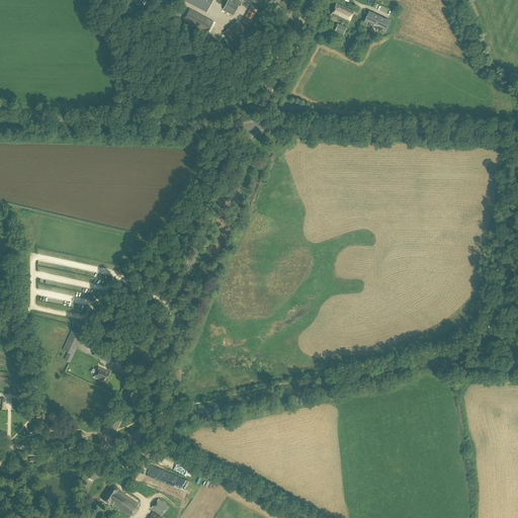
[(167,12),(172,0),(148,0),(148,2),(167,12)]
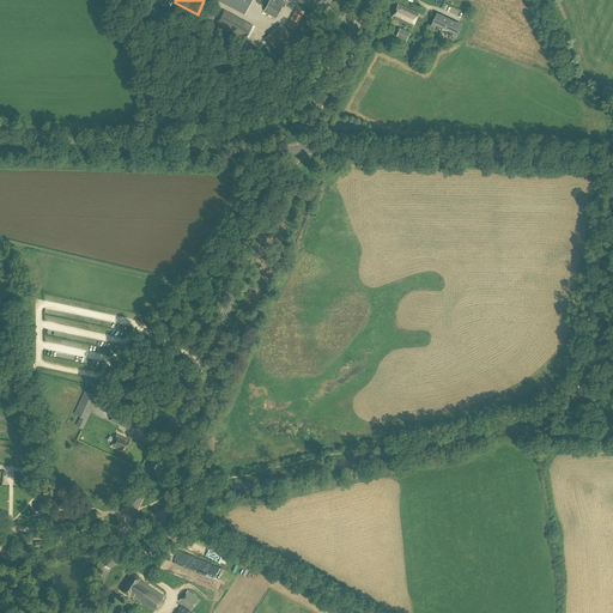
[(217,0),(246,14),(253,0),(217,0)]
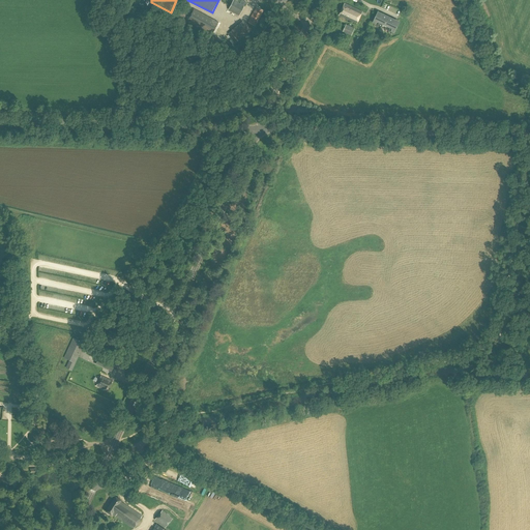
[(239,16),(244,6),(233,0),(228,10),(239,16)]
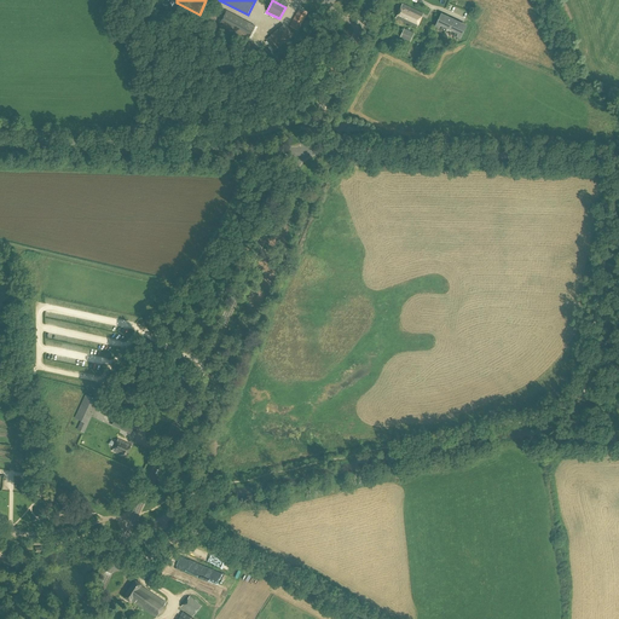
[(417,28),(423,13),(403,4),(397,18),(417,28)]
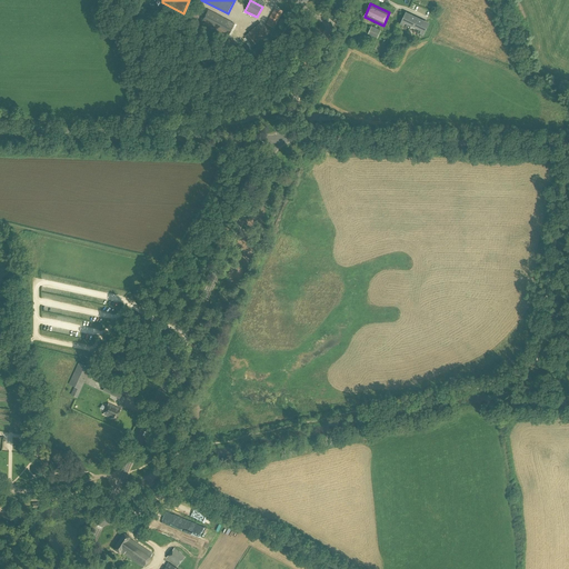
[(275,29),(283,12),(275,8),(266,25),(275,29)]
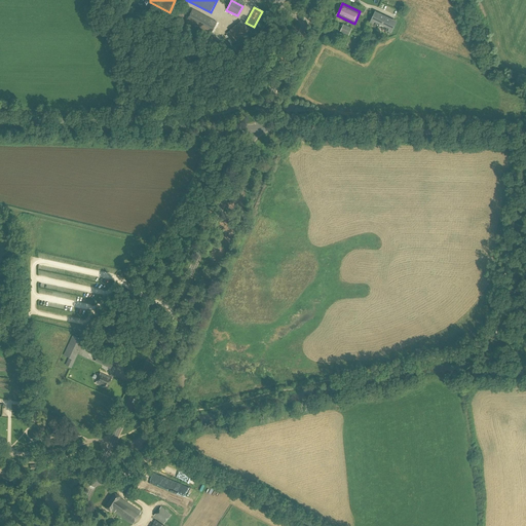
[(210,35),(217,22),(192,9),(185,22),(210,35)]
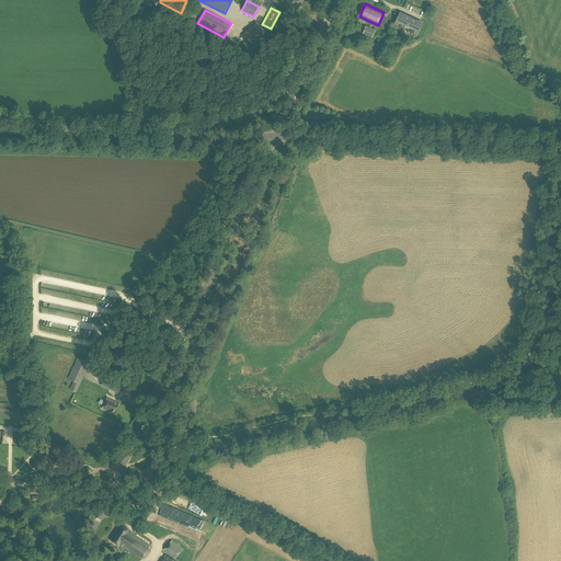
[(416,34),(422,23),(401,14),(396,25),(416,34)]
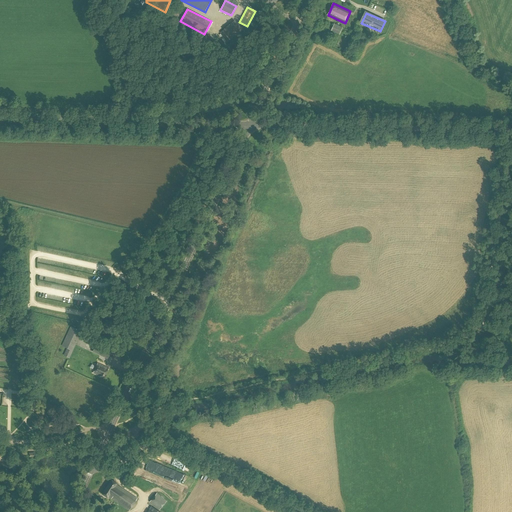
[(231,39),(242,30),(234,20),(223,29),(223,30),(220,33),(227,42),(231,39)]
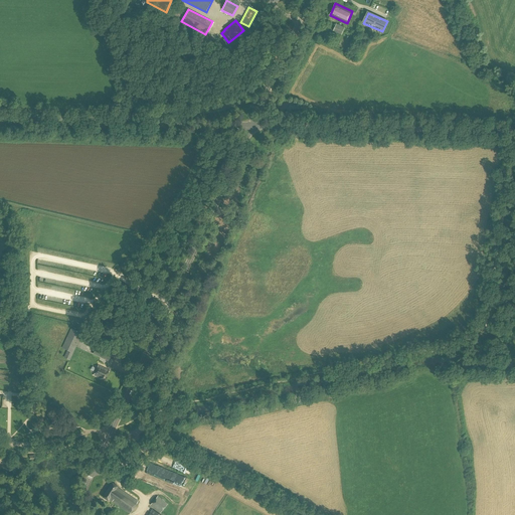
[(341,35),(345,27),(336,23),(333,31),(341,35)]
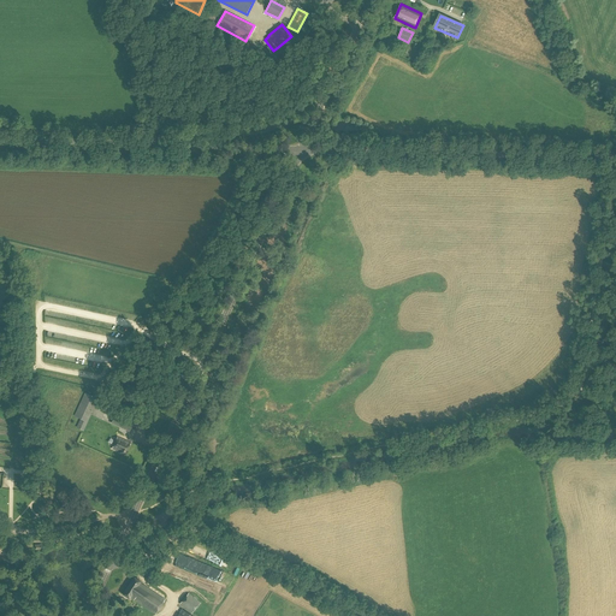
[(83,430),(92,413),(89,410),(95,398),(86,394),(75,415),(81,419),(77,427),(83,430)]
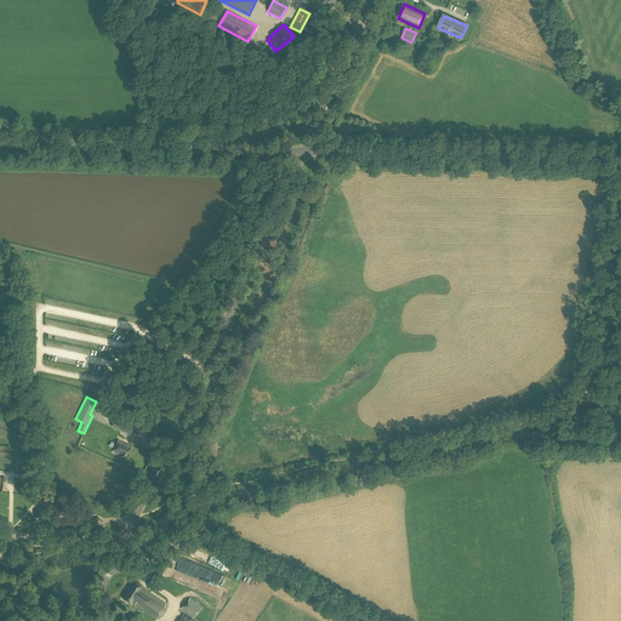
[(130,436),(135,427),(115,419),(112,427),(130,436)]
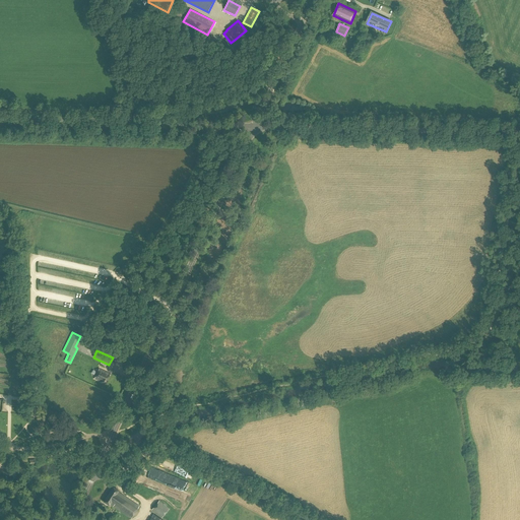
[(106,384),(111,374),(100,369),(94,379),(102,382),(101,382),(106,384)]
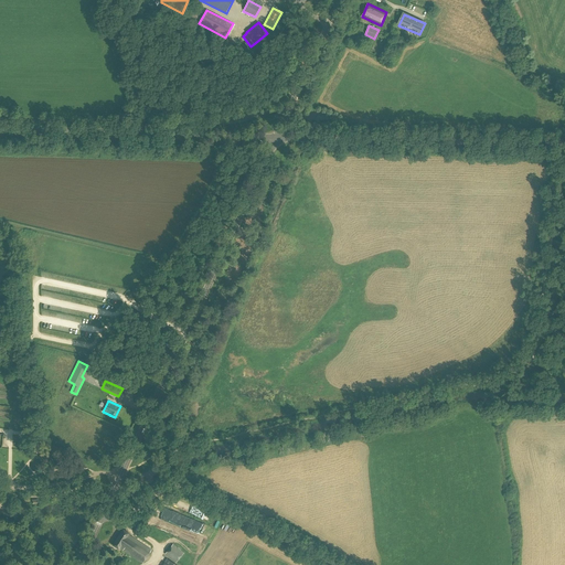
[(151,550),(128,534),(129,533),(123,529),(113,545),(119,550),(119,548),(142,563),(151,550)]
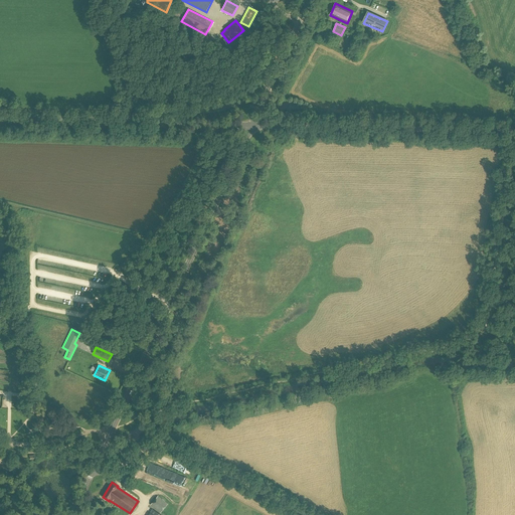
[(160,513),(167,504),(158,496),(150,505),(160,513)]
